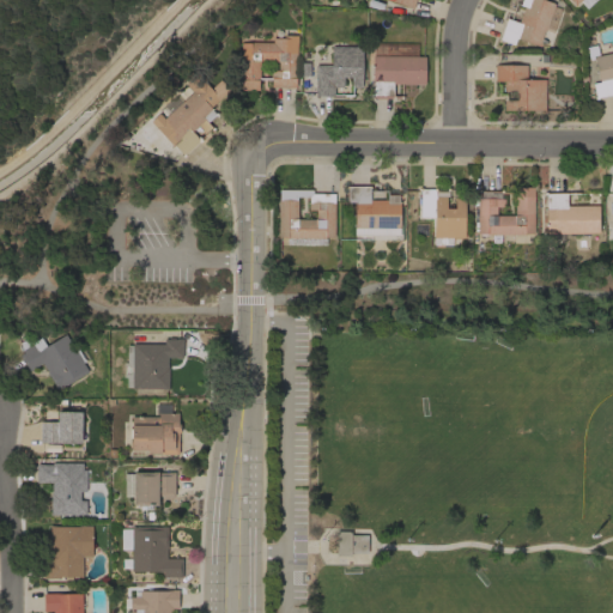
[(545,30),(553,32),(548,44),(541,42),(540,46),(516,37),(514,44),(498,40),(507,18),(519,23),(525,6),(517,4),(519,0),(544,0),(554,4),(545,30)]
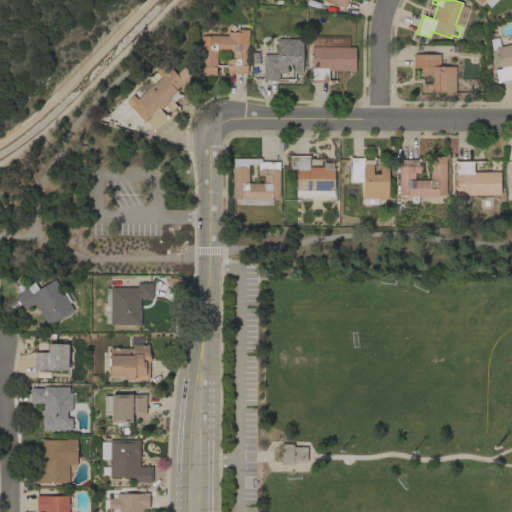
[(475,0),(484,10),(495,0),(475,0)]
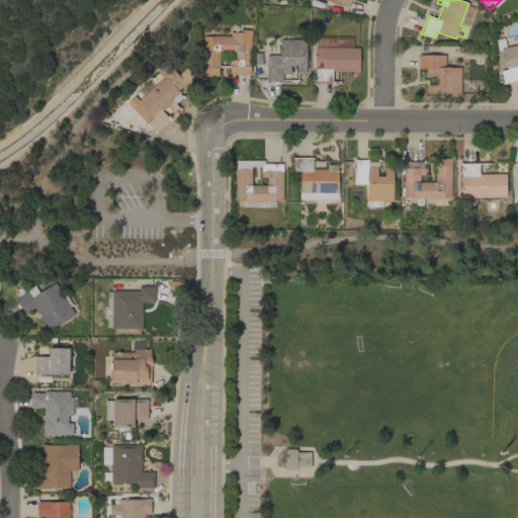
[(230,35),(230,31),(239,32),(239,29),(251,29),(250,66),(249,66),(249,74),(229,73),(229,66),(229,59),(235,60),(235,52),(219,52),(219,76),(203,76),(203,68),(202,68),(203,36),(211,36),(211,35),(230,35)]
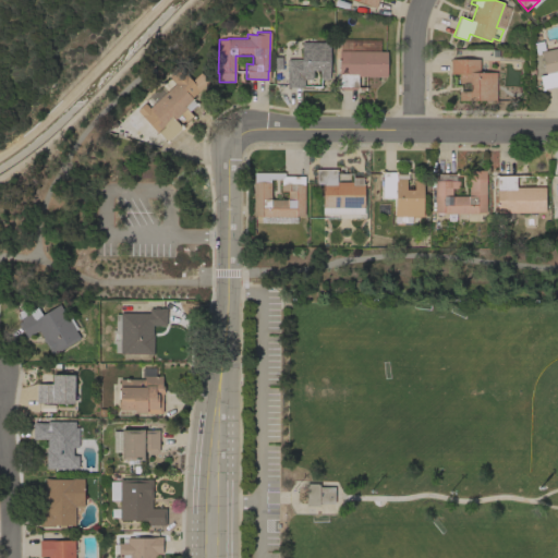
[(387,51),(387,76),(358,76),(358,87),(359,87),(359,89),(338,89),(338,87),(339,87),(339,75),(338,75),(339,38),(378,39),(378,51),(387,51)]
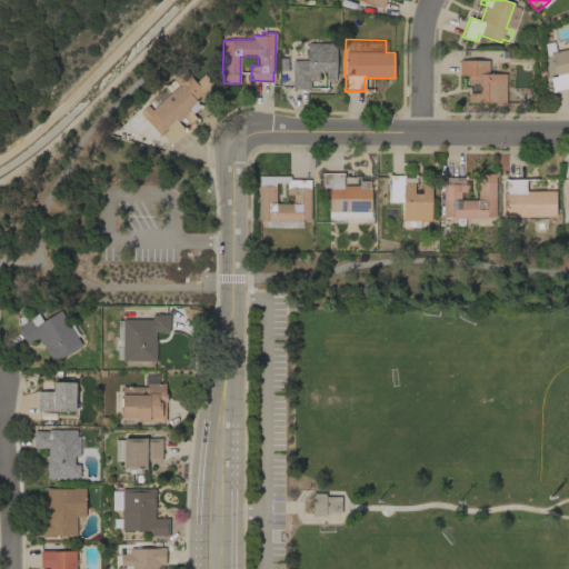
[(545,55),(542,42),(551,41),(553,51),(568,48),(568,87),(555,90),(555,91),(552,92),(551,90),(552,90),(550,77),(556,76),(551,53),(545,55)]
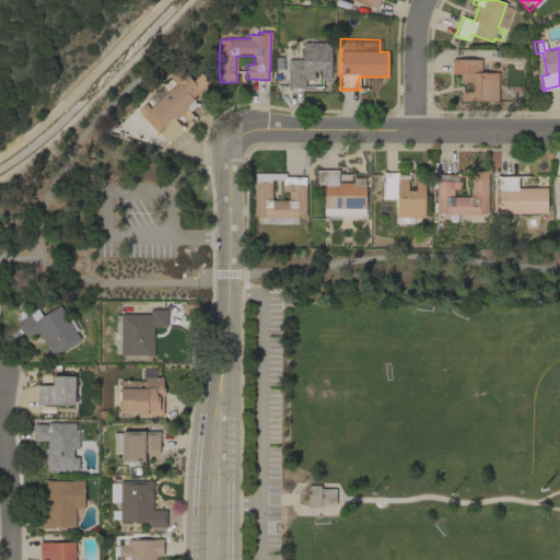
[(330,43),(330,80),(321,80),(321,69),(313,69),(313,80),(305,80),(305,88),(288,88),(288,59),(302,59),(302,42),(330,43)]
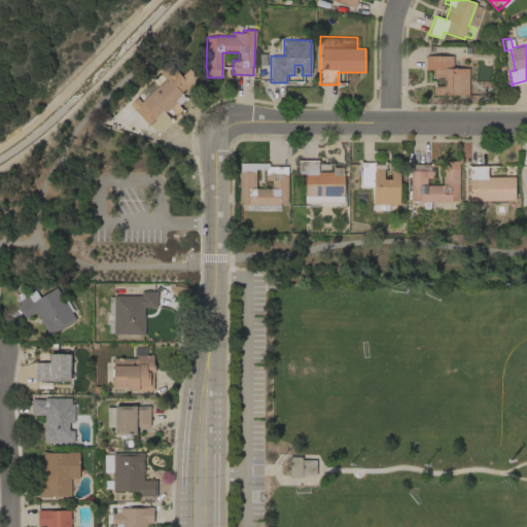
[(468,95),(433,94),(433,85),(443,86),(443,78),(433,78),(433,69),(425,69),(425,56),(452,56),(452,68),(468,68),(468,95)]
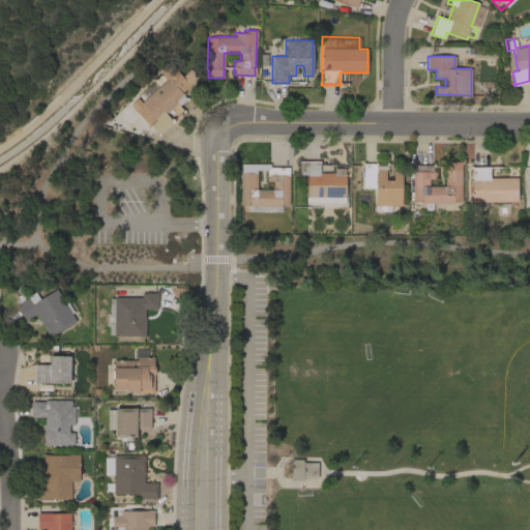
[(139,92),(150,82),(156,88),(168,78),(185,97),(186,96),(188,98),(186,100),(185,99),(179,105),(177,102),(165,113),(172,120),(173,119),(174,121),(172,123),(172,122),(159,134),(160,134),(158,136),(156,134),(157,134),(149,124),(154,120),(139,104),(144,99),(139,92)]
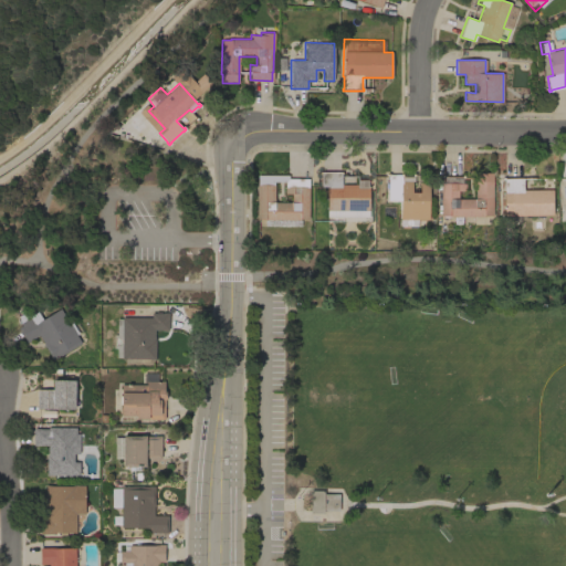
[(360,210),(360,217),(349,217),(349,210),(343,210),(343,217),(332,217),(332,210),(327,210),(327,186),(321,186),(321,174),(320,174),(320,171),(342,171),(342,174),(341,174),(341,184),(357,185),(357,180),(368,180),(368,187),(368,210),(360,210)]
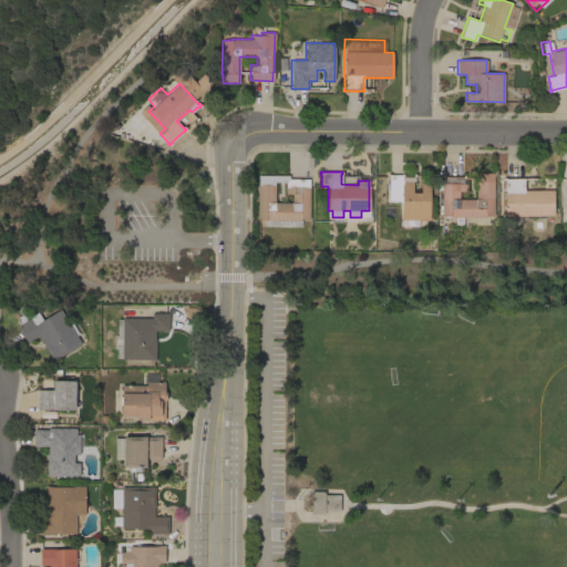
[(434,192),(434,178),(442,178),(442,184),(443,184),(443,177),(442,177),(442,175),(444,175),(444,176),(462,176),(462,175),(465,175),(464,177),(463,177),(463,184),(465,184),(465,191),(459,191),(459,199),(475,199),(476,173),(493,173),(493,216),(484,216),(484,217),(461,217),(461,224),(453,224),(453,217),(450,216),(441,216),(441,192),(434,192)]
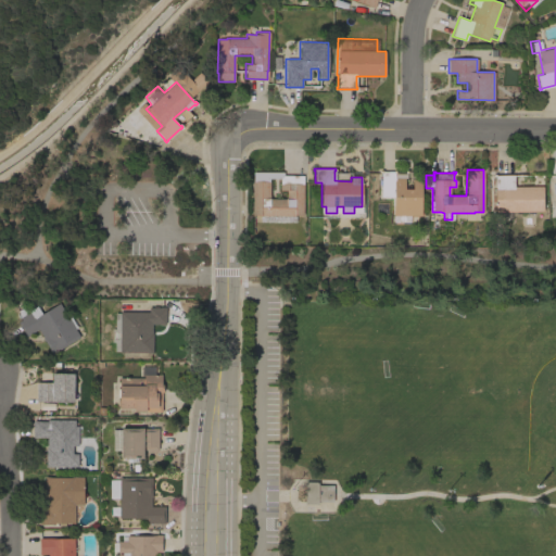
[(404,178),(404,189),(412,189),(412,178),(420,178),(420,215),(393,215),(393,197),(380,197),(380,173),(380,171),(382,171),(382,172),(393,172),(393,171),(395,171),(395,173),(405,173),(405,177),(403,177),(403,178),(404,178)]
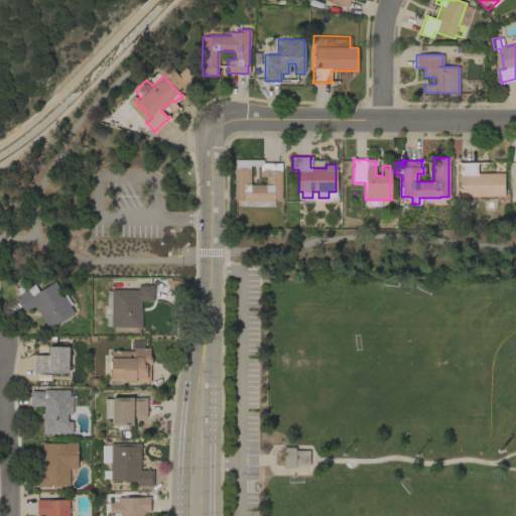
[(280,170),(281,170),(281,200),(273,200),(273,206),(240,206),(240,200),(234,200),(234,168),(234,159),(262,159),(262,162),(280,162),(280,170)]
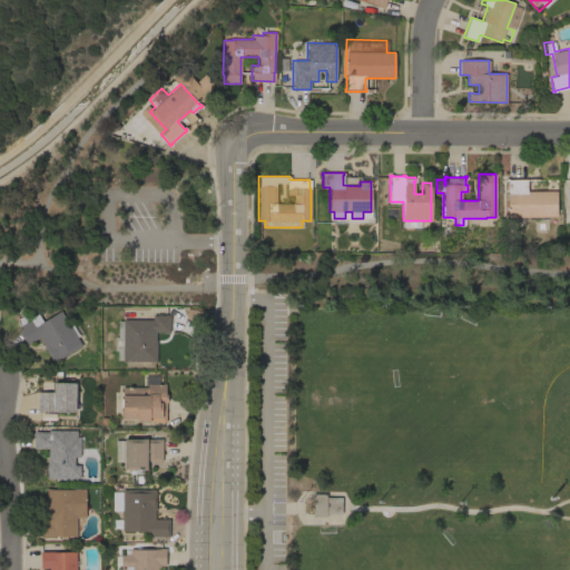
[(522,225),(508,225),(507,192),(508,192),(508,180),(505,180),(505,178),(508,178),(508,179),(527,179),(527,192),(556,190),(557,216),(522,217),(522,225)]
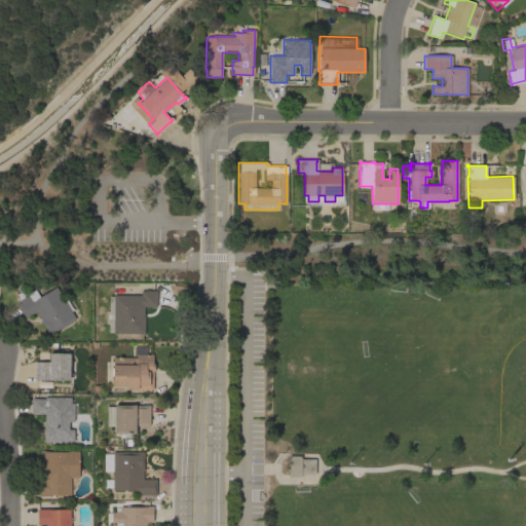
[(75,318),(49,334),(39,320),(40,318),(36,311),(25,317),(16,304),(20,302),(17,296),(33,287),(39,297),(55,287),(75,318)]
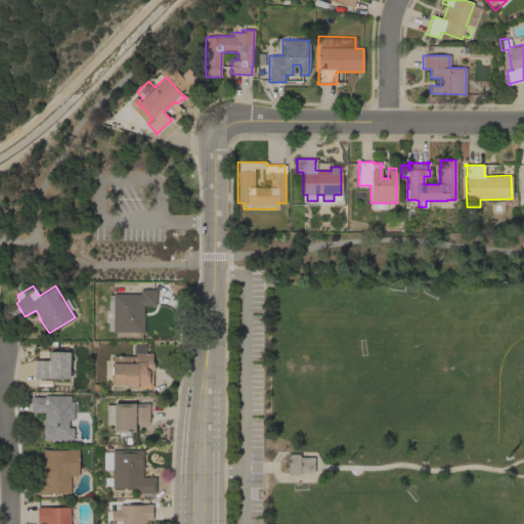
[(113,338),(113,331),(107,331),(107,322),(105,322),(105,319),(110,319),(110,312),(105,312),(105,309),(107,309),(107,295),(113,295),(113,294),(139,294),(140,289),(144,290),(144,288),(148,288),(148,289),(156,289),(156,305),(143,305),(142,313),(143,313),(143,333),(139,333),(139,339),(113,338)]
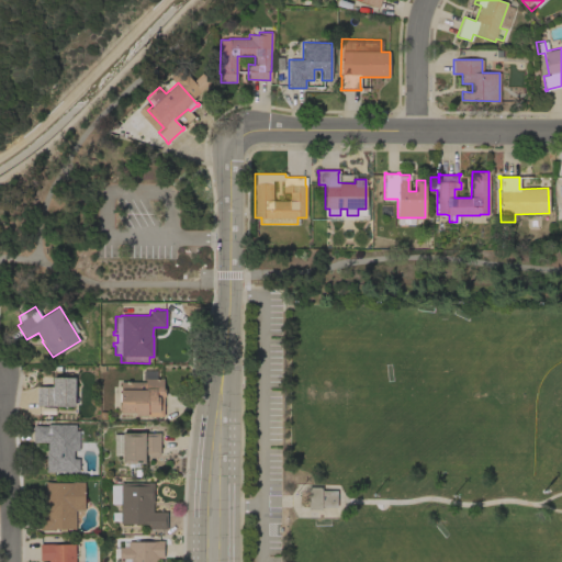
[(142,369),(155,370),(155,379),(157,379),(157,378),(163,378),(163,389),(164,389),(164,396),(163,416),(135,415),(135,413),(120,412),(120,409),(119,409),(119,403),(117,403),(117,393),(120,393),(120,381),(142,382),(142,369)]
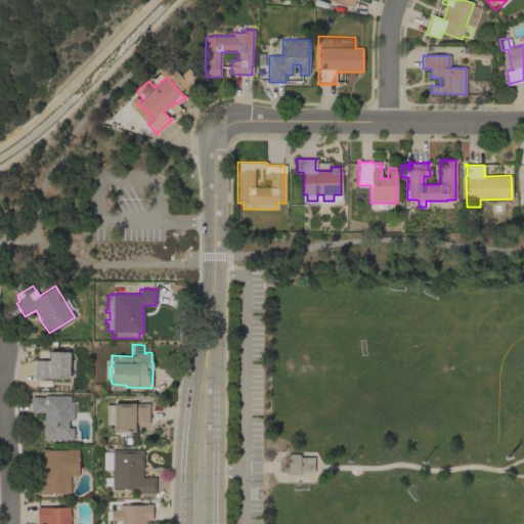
[(74,363),(74,377),(69,377),(69,379),(34,378),(34,360),(48,360),(48,351),(69,352),(69,363),(74,363)]
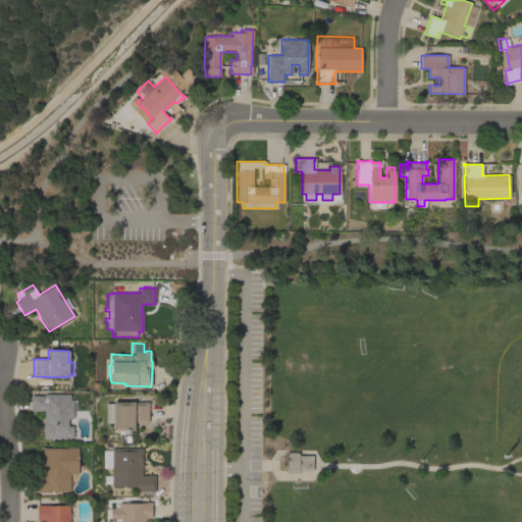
[(73,400),(73,418),(67,418),(67,426),(73,426),(72,437),(43,437),(43,419),(43,411),(31,411),(31,395),(36,395),(36,396),(47,396),(47,400),(73,400)]
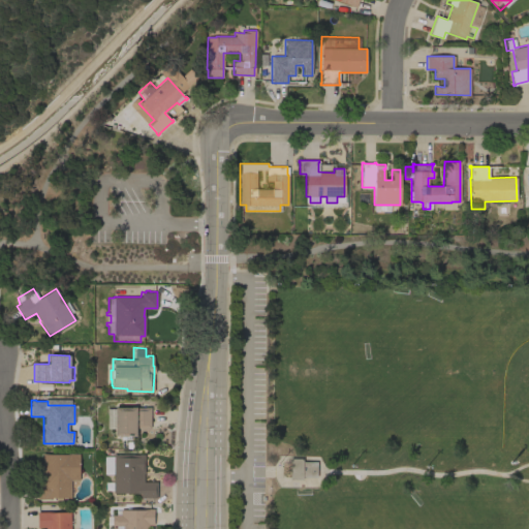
[(106,428),(106,407),(115,408),(115,407),(131,407),(135,407),(145,407),(150,407),(150,428),(135,428),(135,436),(131,436),(131,435),(115,435),(115,428),(106,428)]
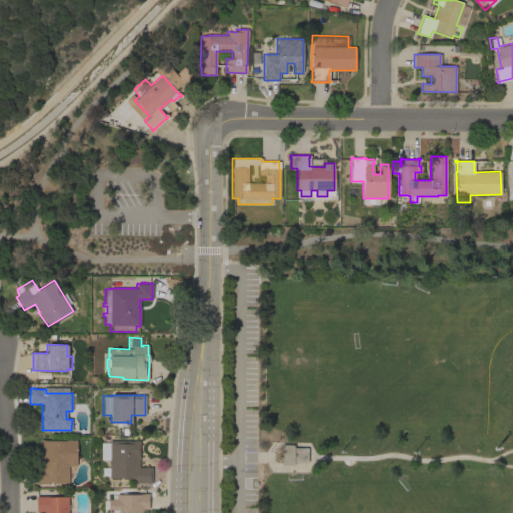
[(76,440),(76,466),(68,466),(68,482),(50,482),(50,484),(35,483),(35,469),(40,470),(40,439),(76,440)]
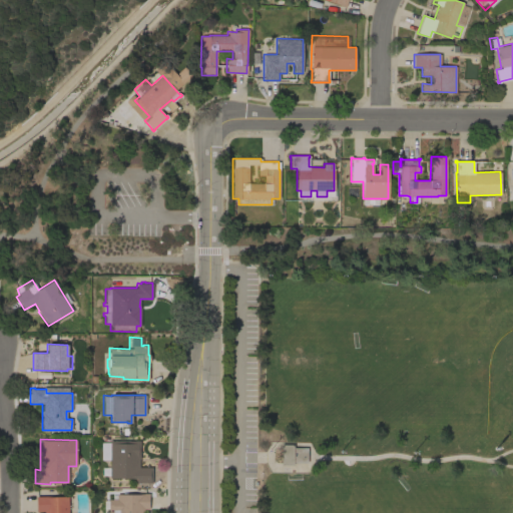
[(101,475),(101,467),(109,467),(109,459),(100,459),(100,442),(110,442),(110,441),(134,441),(134,440),(140,440),(139,459),(139,467),(151,467),(151,483),(136,482),(136,478),(109,478),(109,475),(101,475)]
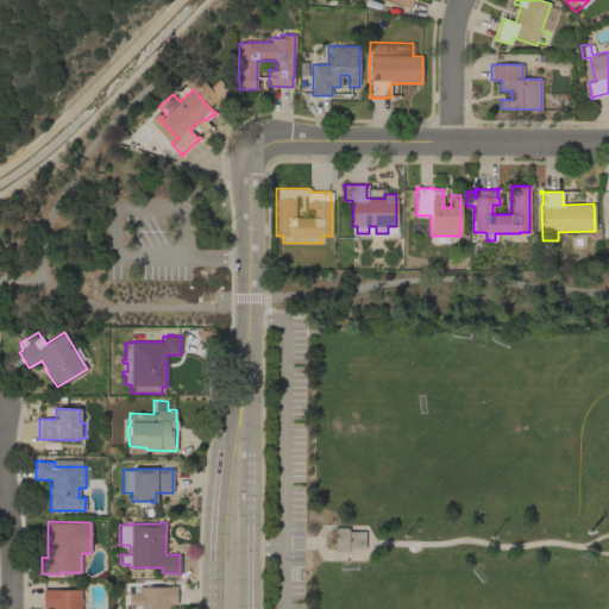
[(333,527),(347,528),(347,531),(364,532),(364,548),(347,548),(347,552),(333,552),(333,527)]
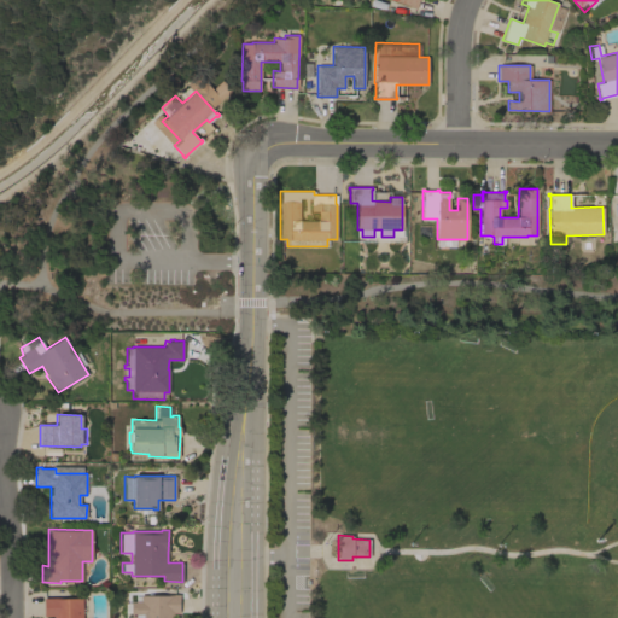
[(134,613),(129,613),(129,601),(134,601),(134,596),(140,596),(141,595),(169,595),(169,594),(173,594),(180,594),(180,613),(174,613),(173,617),(130,617),(130,616),(134,616),(134,613)]
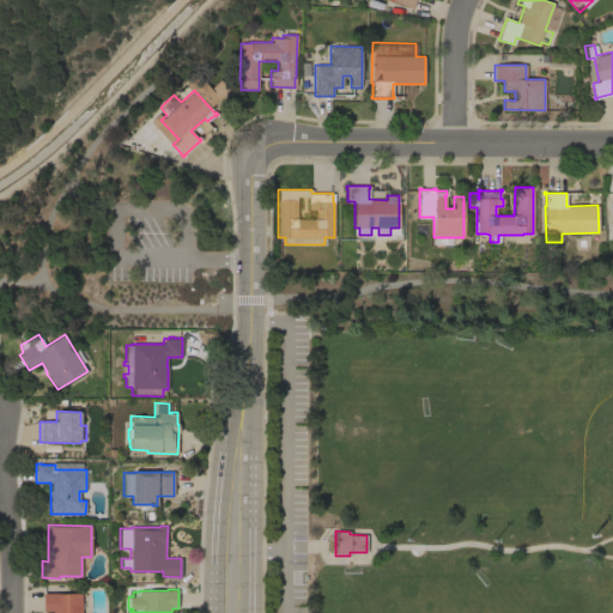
[(82,612),(53,612),(53,611),(43,611),(43,593),(58,593),(58,594),(82,593),(82,612)]
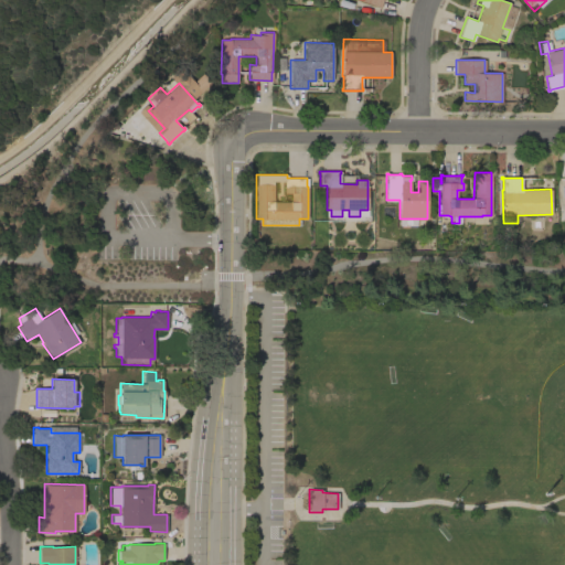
All buildings are outlined.
